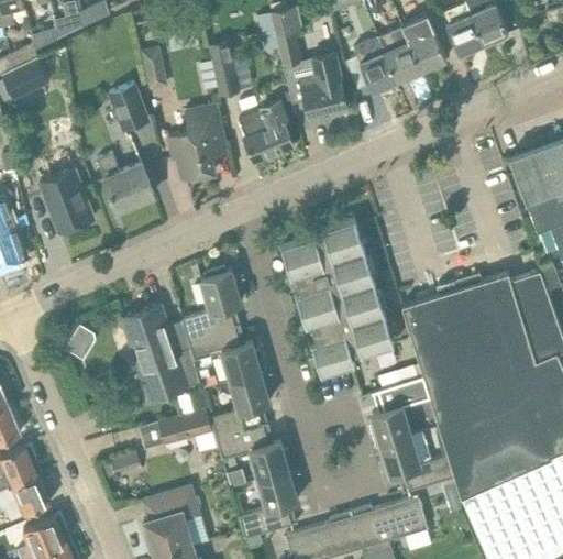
[(25,10),(23,0),(0,0),(0,12),(4,31),(15,28),(12,13),(25,10)]
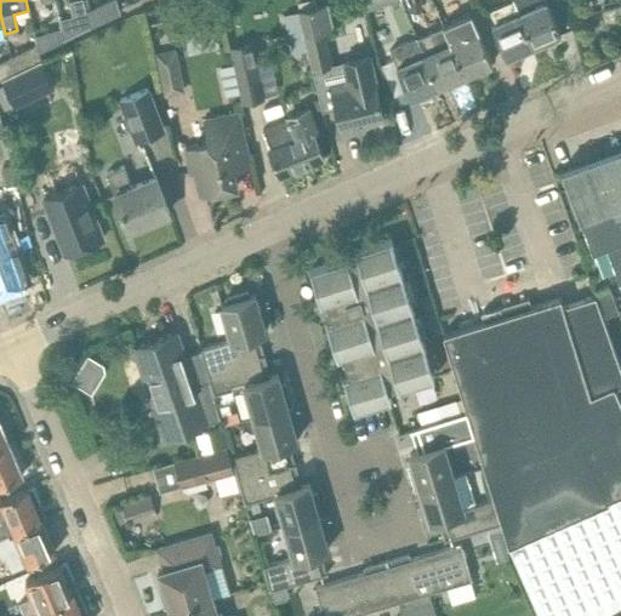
[(511,0),(513,5),(533,50),(560,38),(543,0),(511,0)]
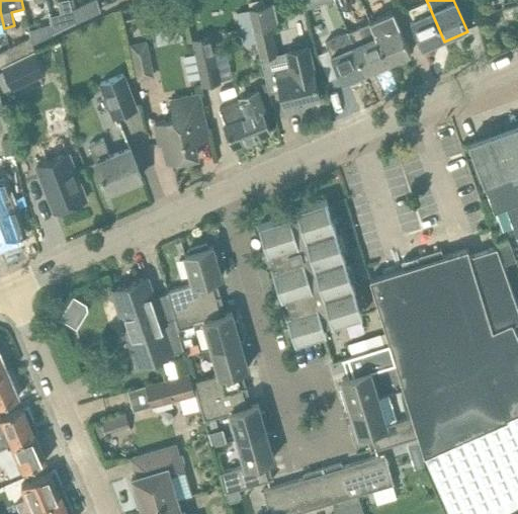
[(96,1),(72,12),(76,26),(100,15),(96,1)]
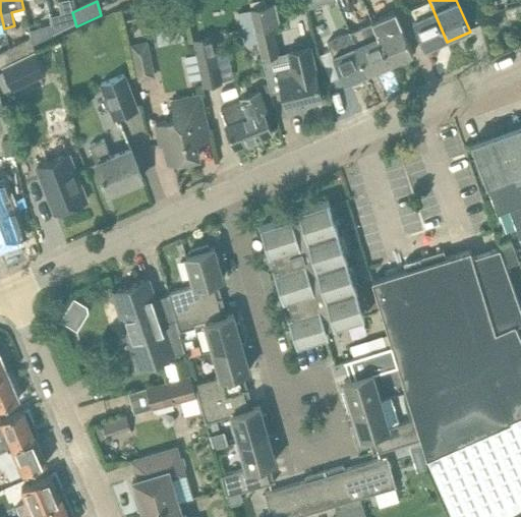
[(76,26),(72,12),(69,2),(58,5),(61,17),(51,20),(53,29),(55,38),(76,26)]
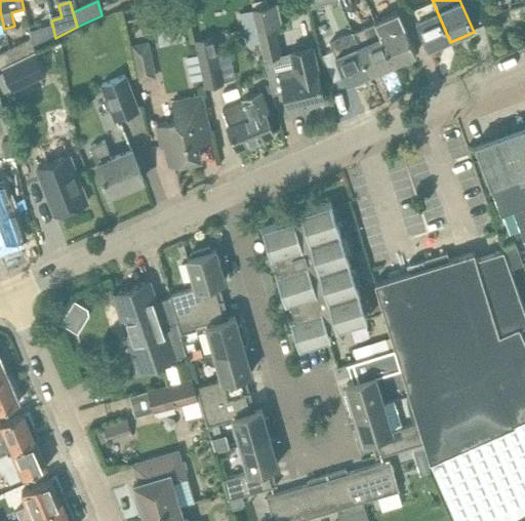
[(428,52),(450,42),(434,4),(415,12),(419,23),(415,25),(428,52)]
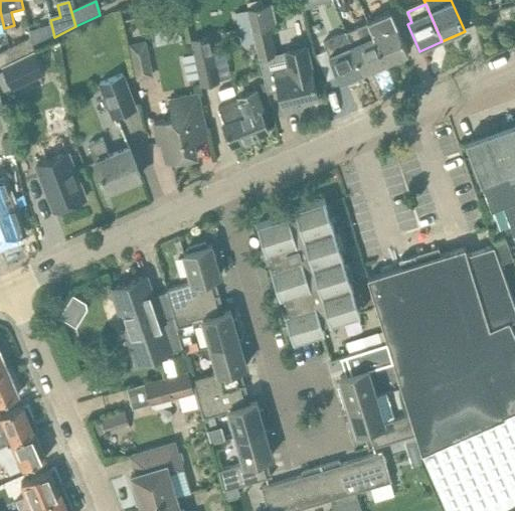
[(306,50),(274,57),(268,30),(276,28),(271,8),(247,13),(254,46),(264,86),(277,82),(284,115),(293,113),(292,107),(318,101),(306,50)]
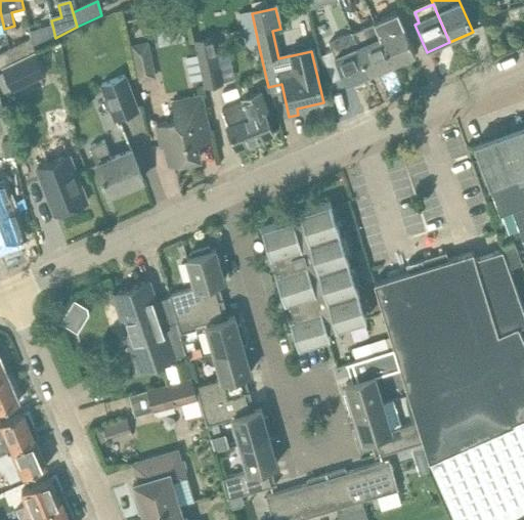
[(250,50),(259,47),(252,13),(247,14),(249,22),(244,23),(250,50)]
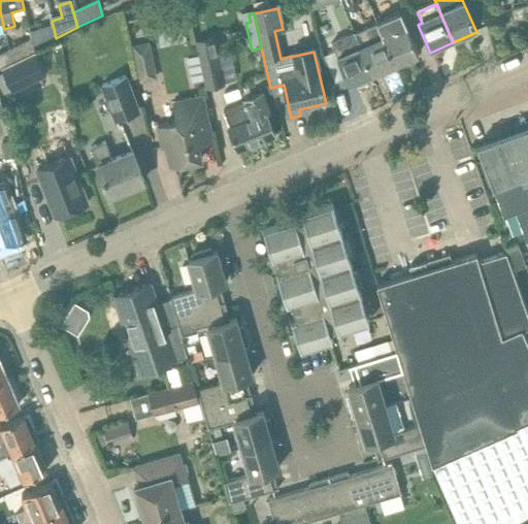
[(419,58),(400,14),(376,25),(377,27),(395,67),(403,64),(405,68),(419,62),(417,58),(419,58)]
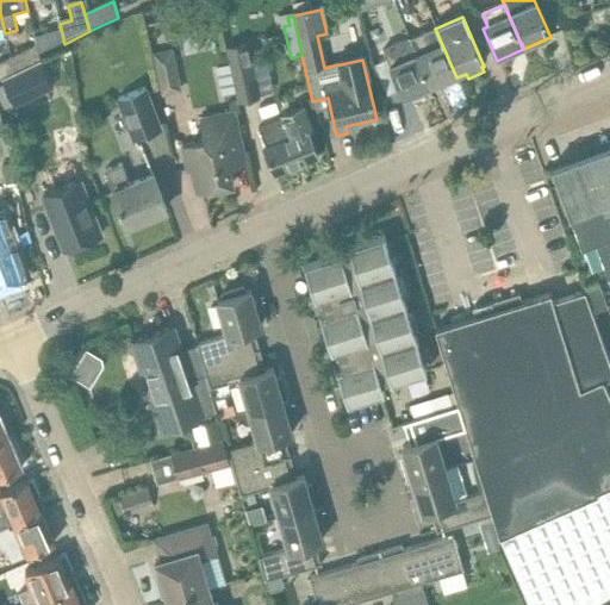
[(190,55),(219,48),(215,31),(185,38),(190,55)]
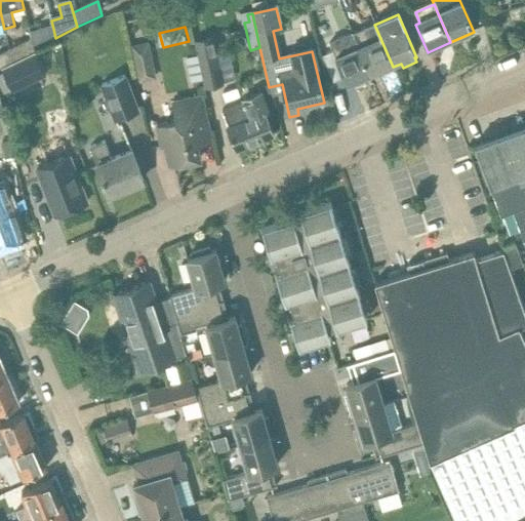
[(370,77),(393,67),(375,27),(353,36),(358,49),(370,77)]
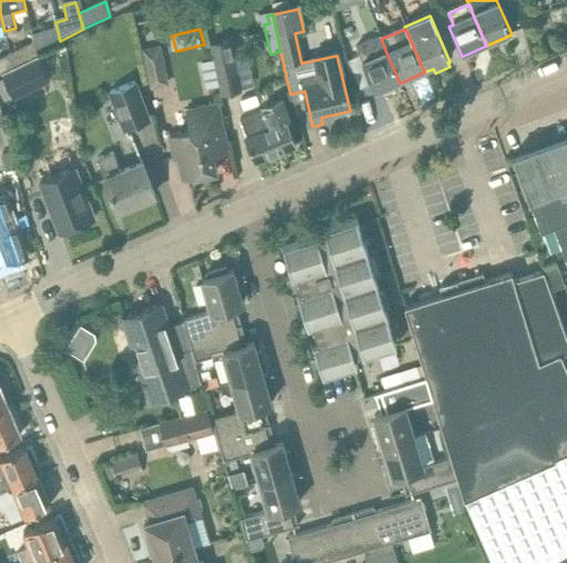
[(35,53),(60,41),(58,31),(32,39),(33,47),(35,53)]
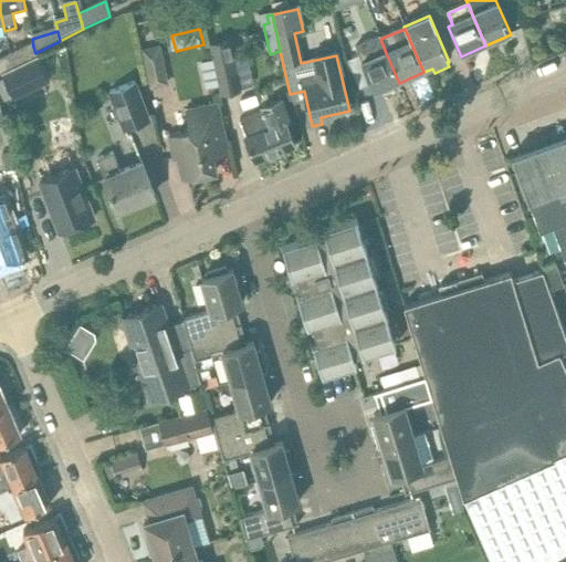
[(210,48),(213,63),(221,97),(241,93),(230,43),(210,48)]
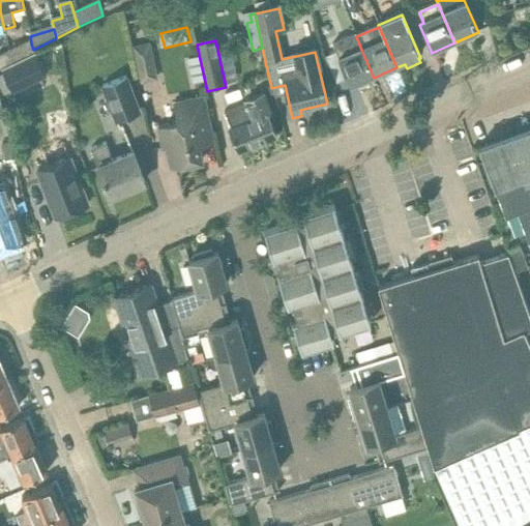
[(31,44),(10,54),(13,65),(22,62),(34,56),(33,50),(31,44)]
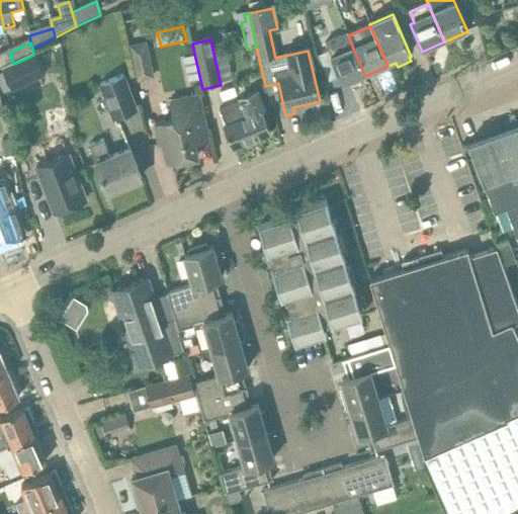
[(138,83),(153,80),(146,46),(131,50),(138,83)]
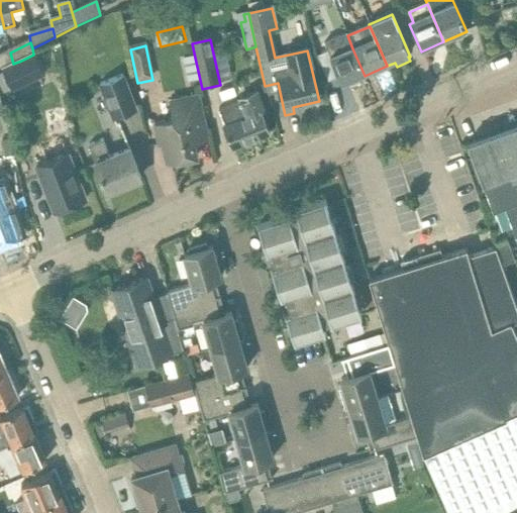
[(365,76),(352,48),(340,55),(336,46),(326,50),(325,45),(315,47),(322,82),(338,79),(341,86),(350,82),(354,87),(364,83),(364,77),(365,76)]
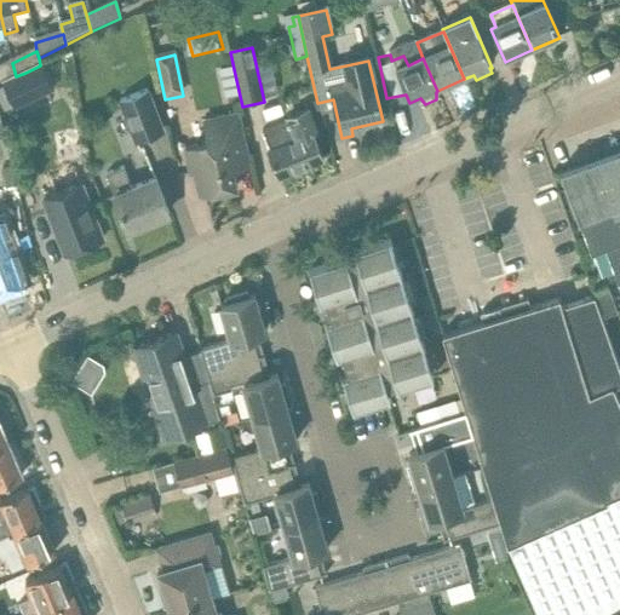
[(12,63),(0,68),(0,84),(3,82),(16,76),(12,63)]
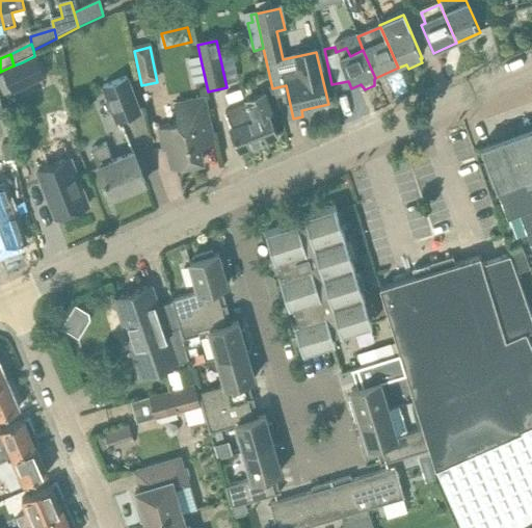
[(48,79),(36,55),(34,56),(22,62),(14,66),(2,71),(14,95),(48,79)]
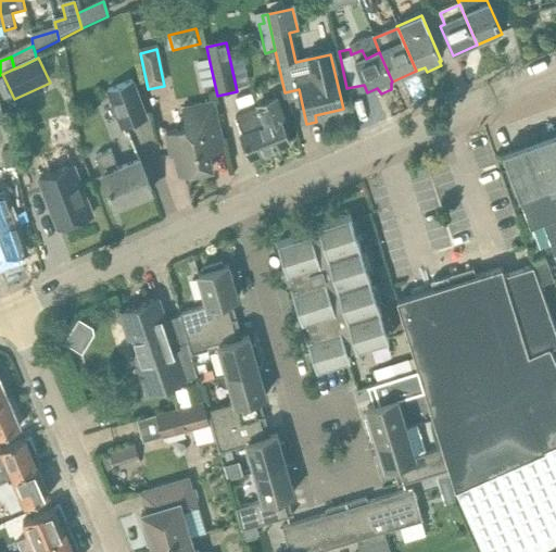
[(64,61),(50,63),(53,83),(67,80),(64,61)]
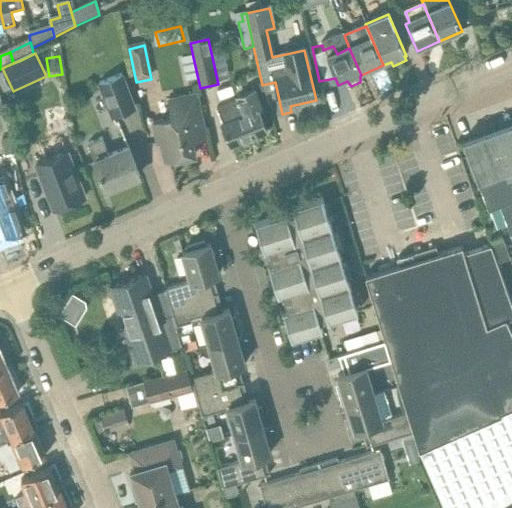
[(100,87),(113,119),(135,110),(122,78),(100,87)]
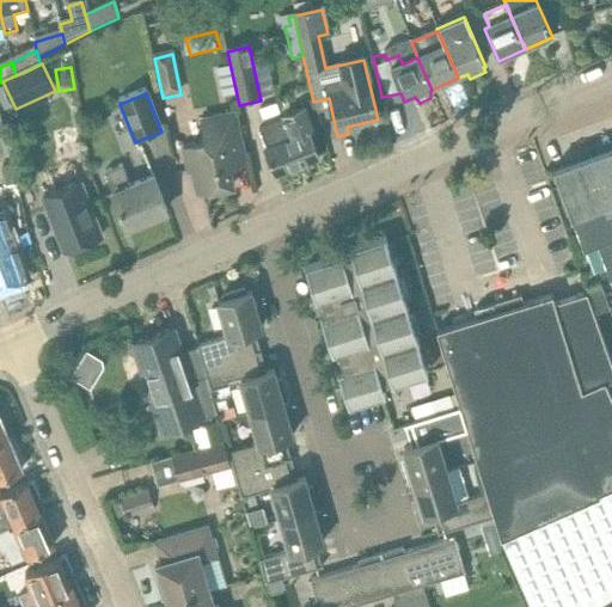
[(392,97),(381,99),(384,111),(396,108),(392,97)]
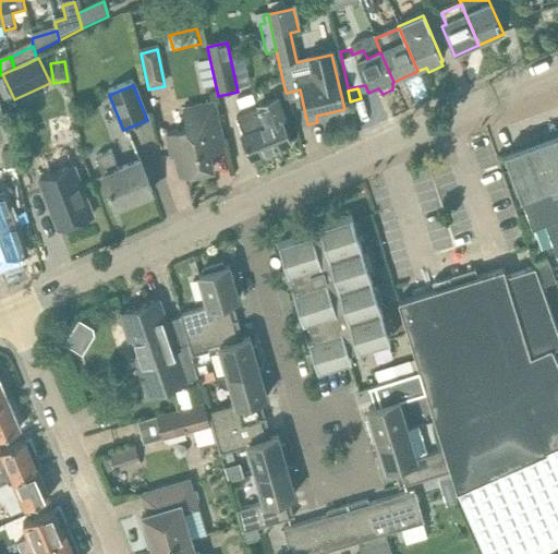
[(241,137),(242,142),(251,163),(291,146),(281,123),(284,122),(277,101),(257,110),(258,112),(235,121),(242,137),(241,137)]
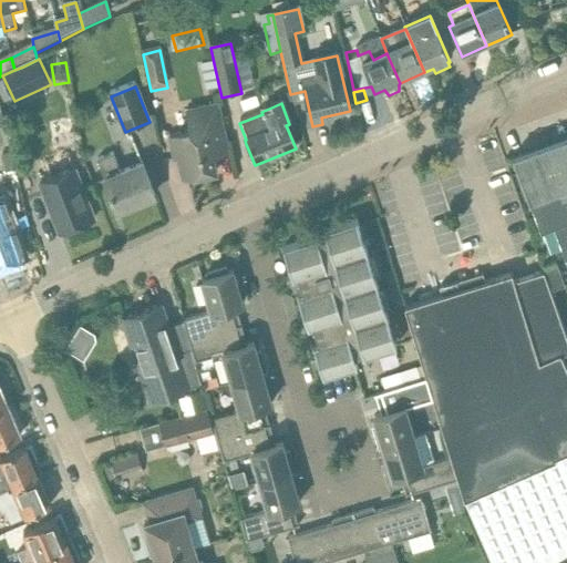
[(187,181),(191,185),(202,183),(204,177),(217,174),(212,147),(226,144),(218,106),(185,113),(189,134),(168,140),(174,163),(178,162),(183,182),(187,181)]
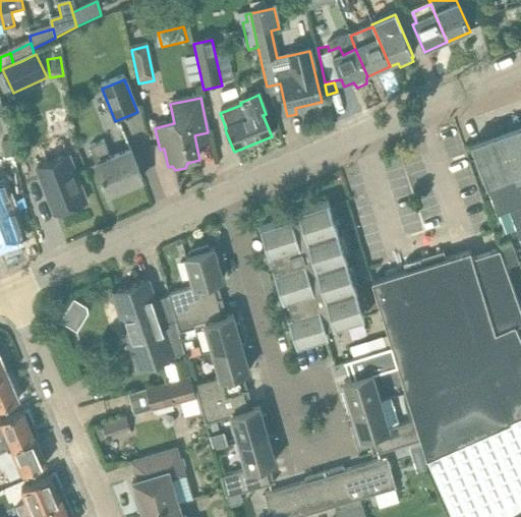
[(520,127),(502,135),(472,146),(497,214),(509,210),(520,242),(520,127)]
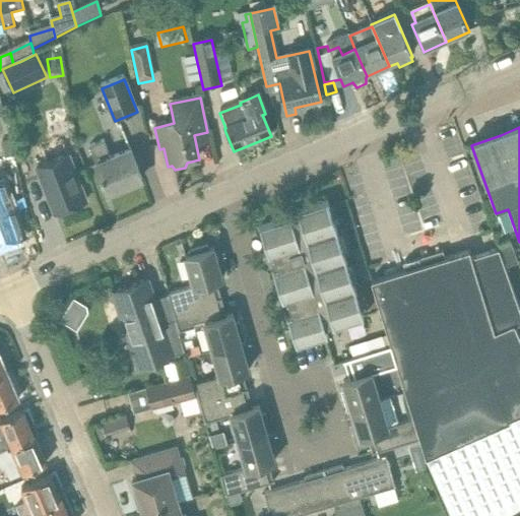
[(0,144),(4,160),(13,157),(10,142),(0,144)]
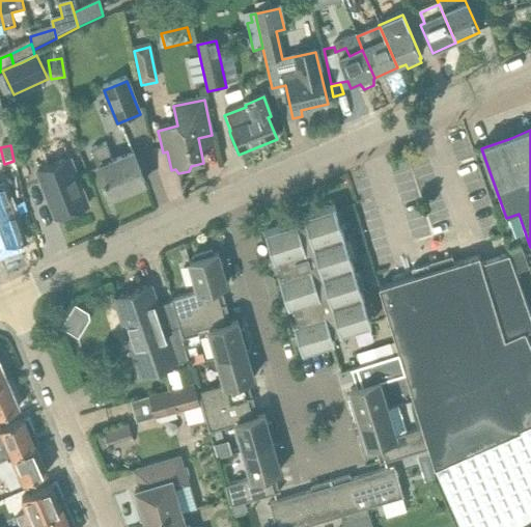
[(144,186),(137,166),(133,157),(112,165),(105,146),(90,151),(109,199),(144,186)]
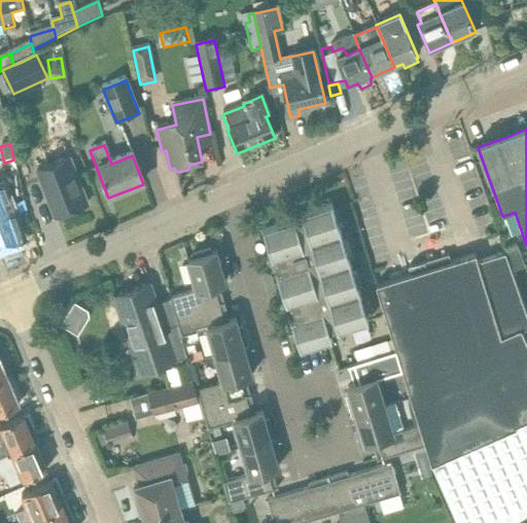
[(88,206),(69,160),(36,173),(54,219),(88,206)]
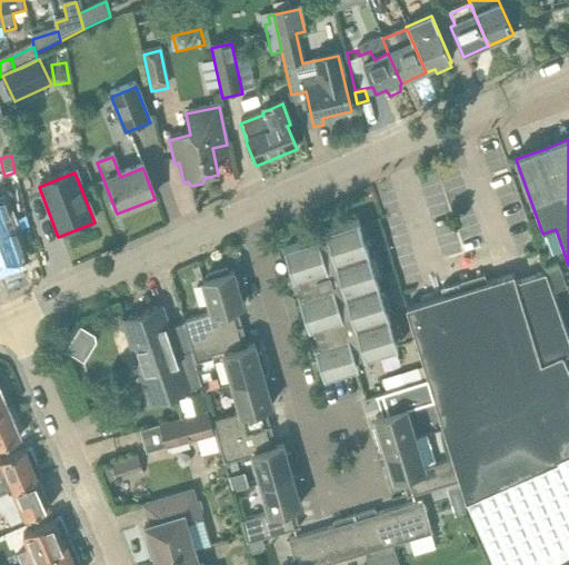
[(0,269),(27,260),(19,239),(9,211),(0,214),(0,269)]
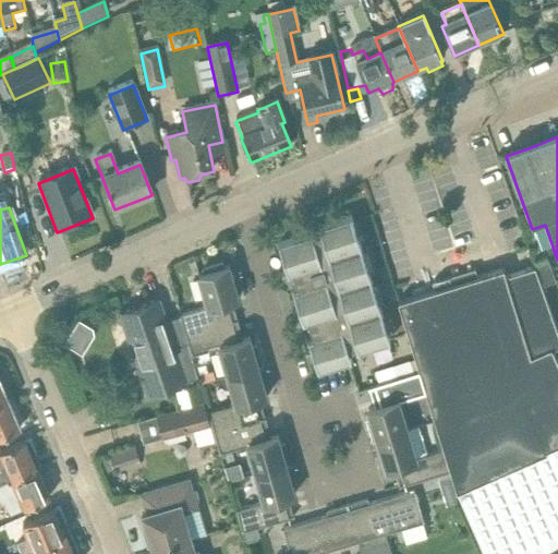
[(303,326),(307,324),(313,341),(308,344),(318,374),(351,363),(349,354),(356,352),(358,354),(390,345),(351,219),(319,229),(320,236),(313,239),(312,237),(278,247),(288,277),(293,276),(299,293),(293,294),(303,326)]
